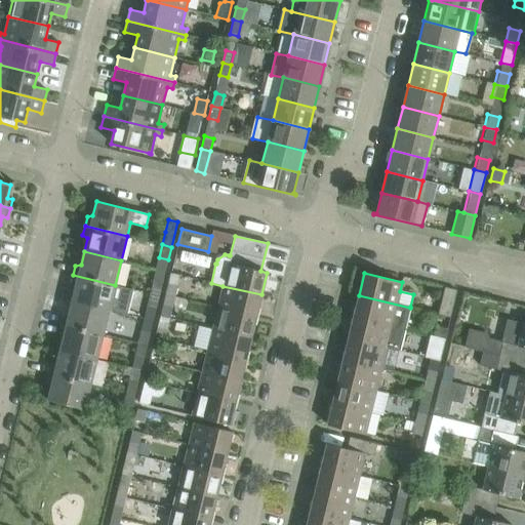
[(73,275),(70,284),(75,287),(72,300),(109,310),(127,314),(133,289),(115,285),(73,275)]
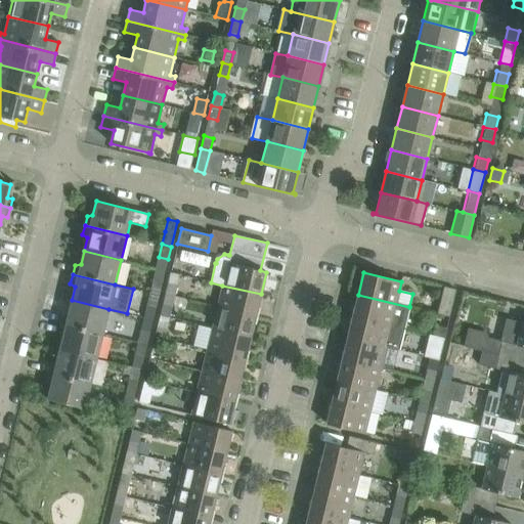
[(154,280),(149,294),(159,296),(162,282),(154,280)]
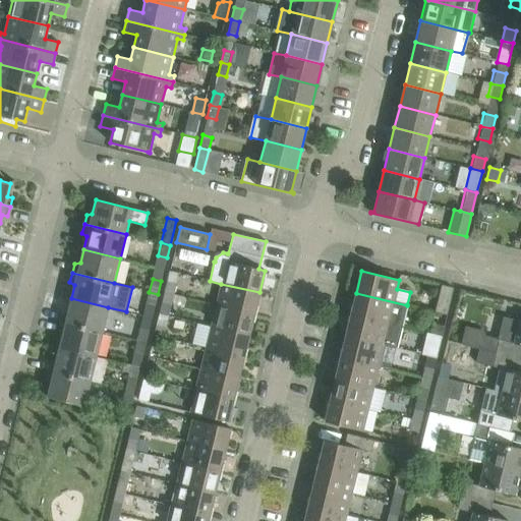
[(167,282),(164,292),(172,294),(175,284),(167,282)]
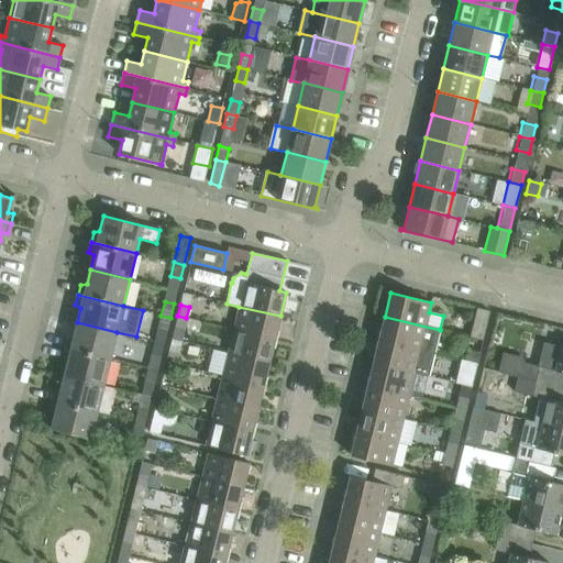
[(239,307),(233,329),(275,340),(280,316),(239,307)]
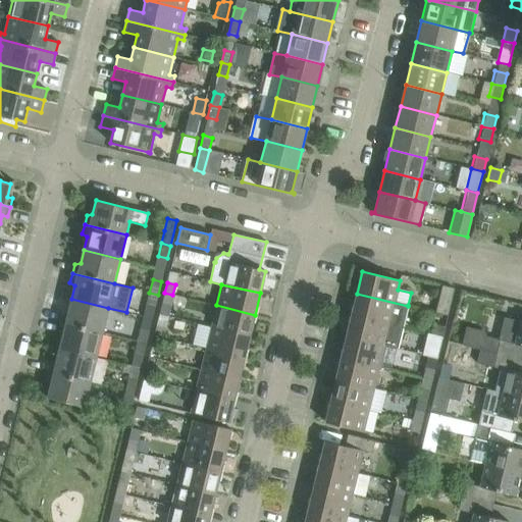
[(448,316),(455,289),(442,285),(435,313),(448,316)]
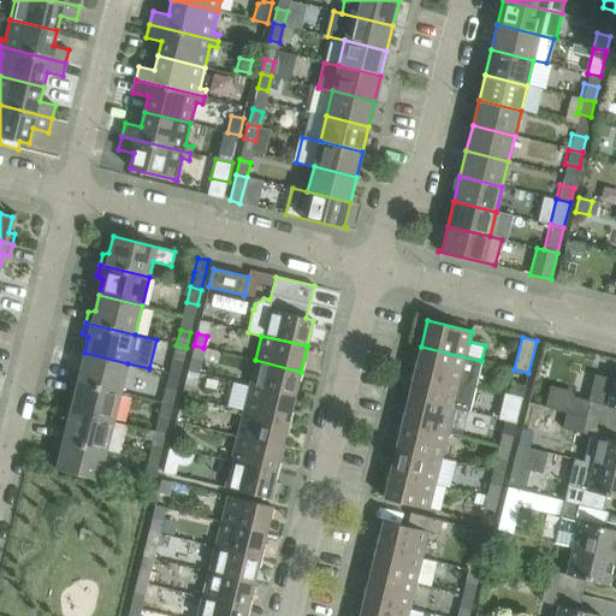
[(183,362),(187,348),(176,345),(172,360),(183,362)]
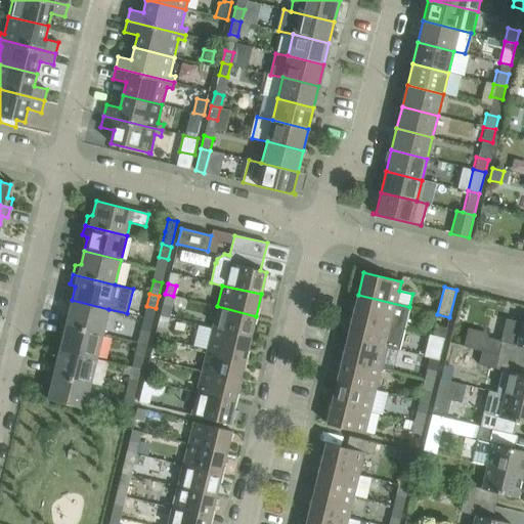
[(165,294),(163,304),(171,306),(173,296),(165,294)]
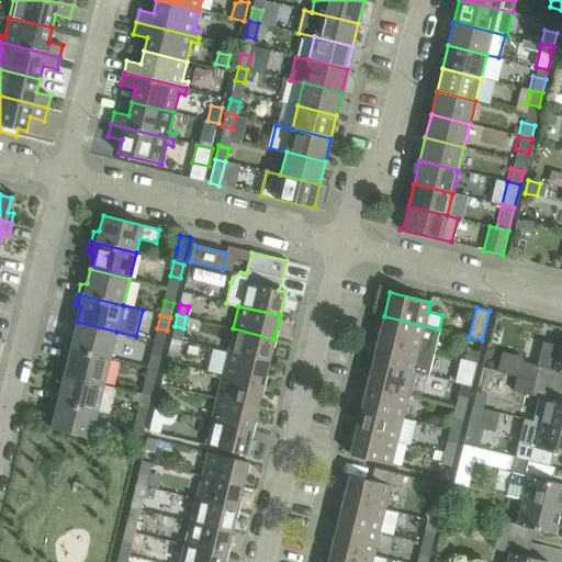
[(384,316),(379,339),(434,352),(439,329),(384,316)]
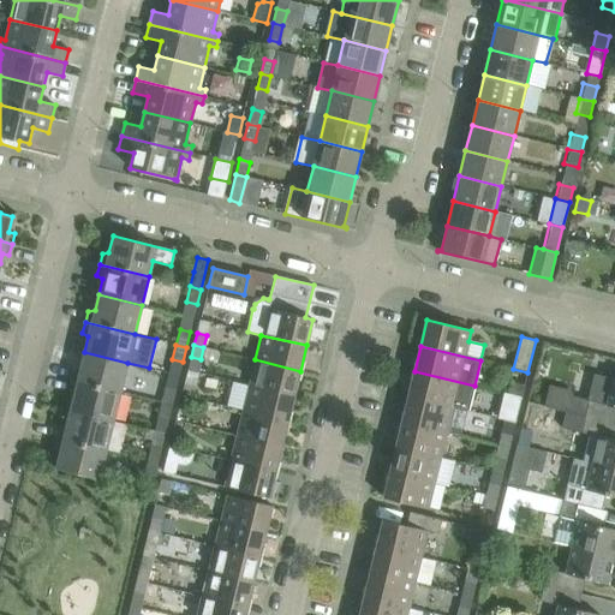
[(120,392),(127,363),(84,352),(81,368),(73,369),(71,380),(120,392)]
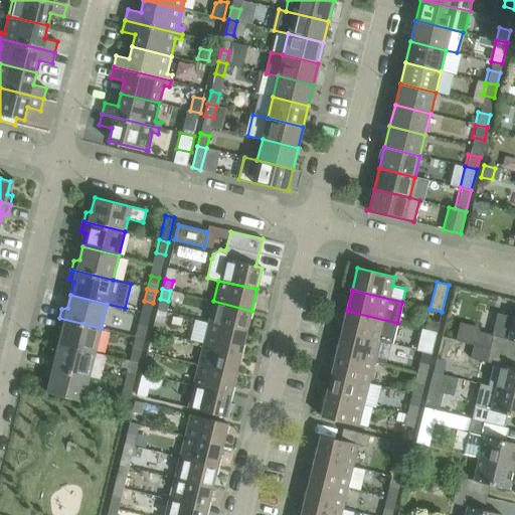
[(246,332),(251,311),(213,301),(208,322),(246,332)]
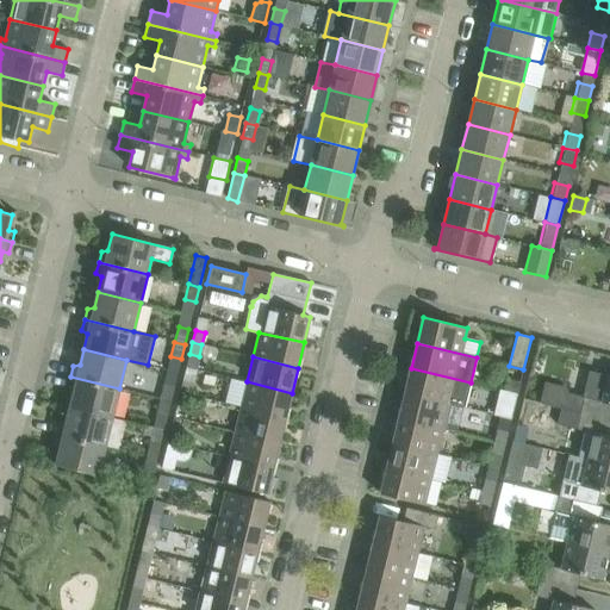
[(471,383),(411,368),(405,393),(449,404),(465,408),(471,383)]
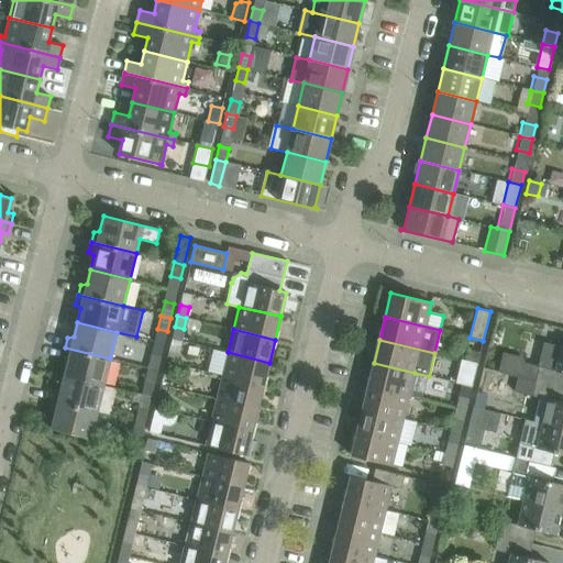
[(539,367),(562,373),(562,346),(544,342),(539,367)]
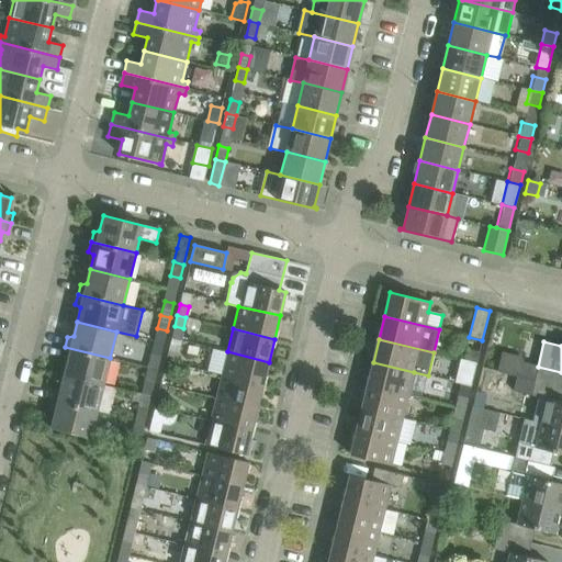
[(103,384),(110,358),(65,347),(63,357),(68,360),(64,374),(103,384)]
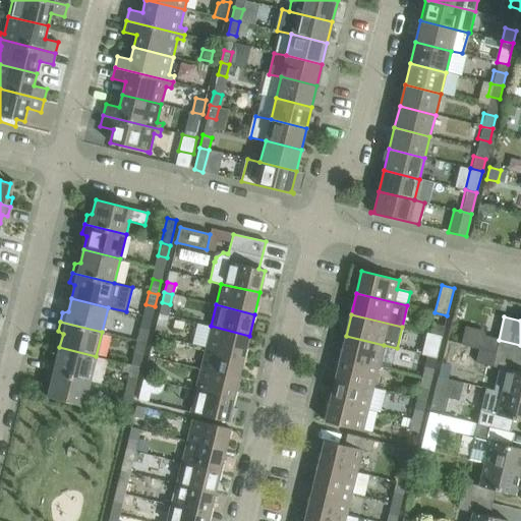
[(433,324),(431,334),(442,337),(444,326),(433,324)]
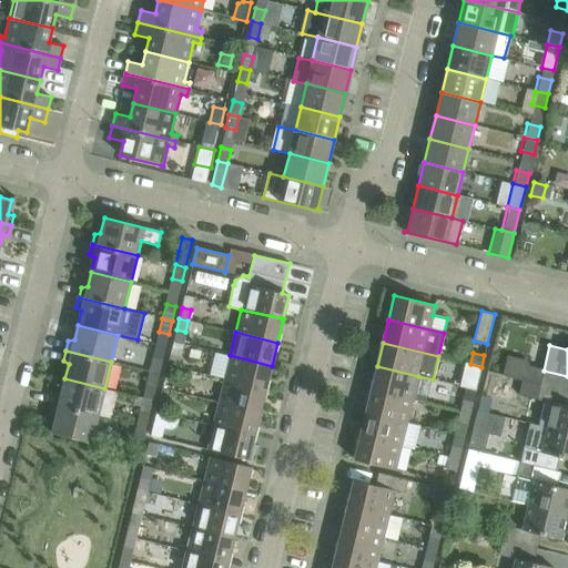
[(171,354),(168,365),(178,367),(180,356),(171,354)]
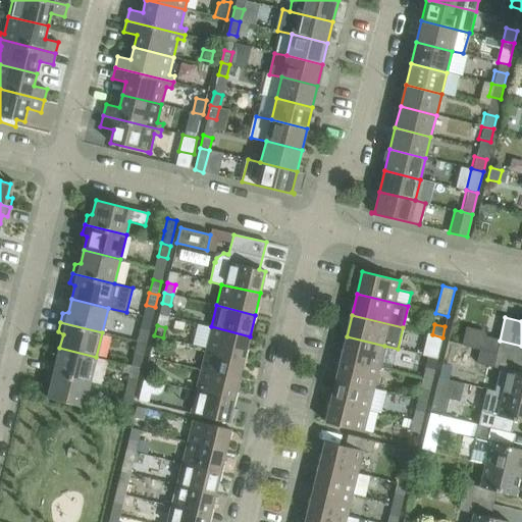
[(211,326),(206,348),(245,358),(250,336),(211,326)]
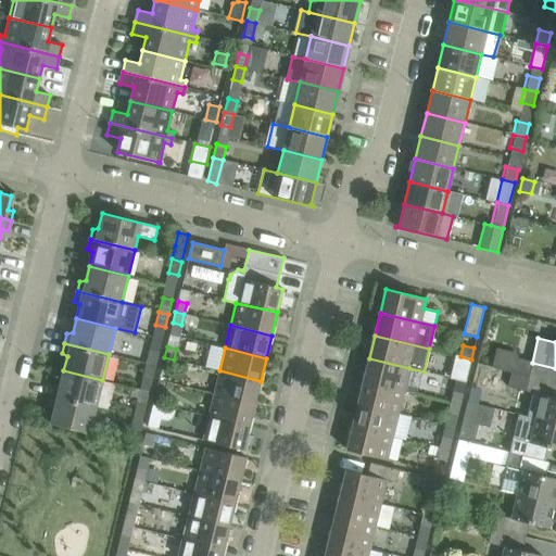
[(150,350),(147,364),(155,366),(159,352),(150,350)]
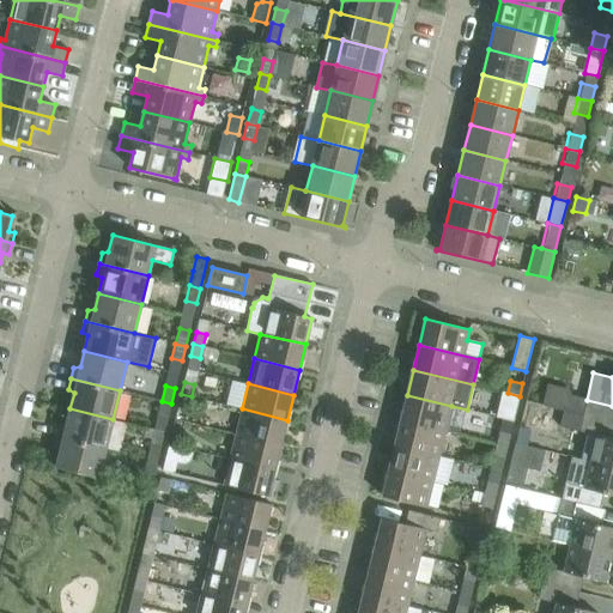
[(502,392),(496,417),(502,418),(514,422),(520,396),(508,393),(502,392)]
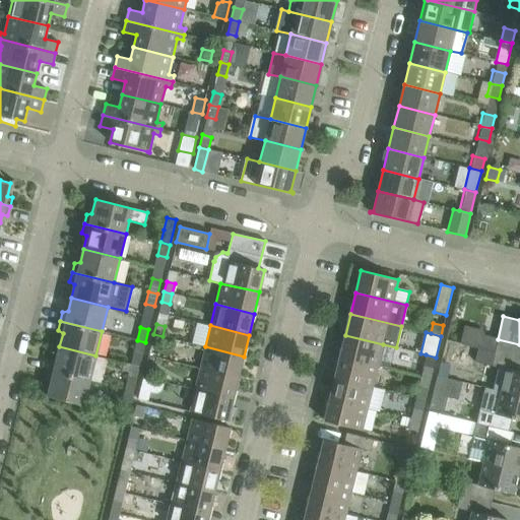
[(448,332),(446,340),(460,343),(462,336),(448,332)]
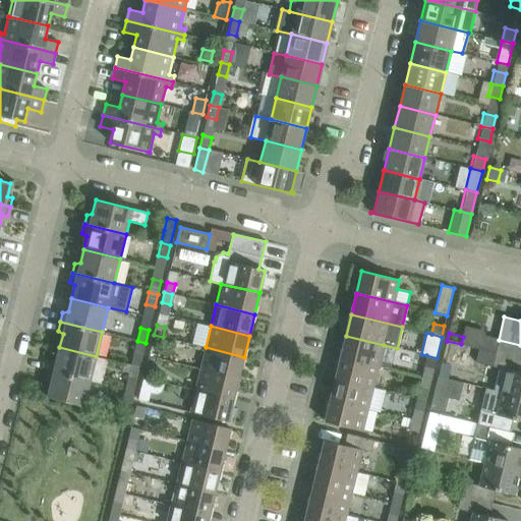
[(160,347),(163,337),(154,335),(152,345),(160,347)]
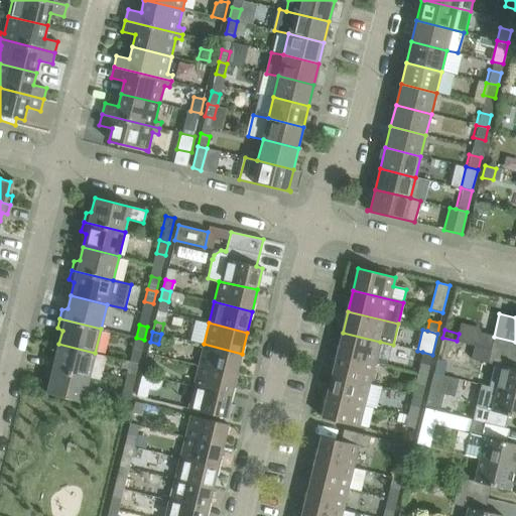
[(343,333),(337,354),(375,363),(380,342),(343,333)]
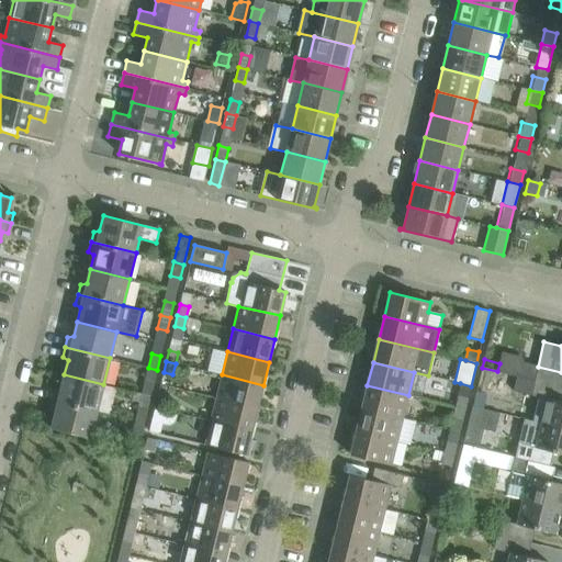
[(561,372),(538,367),(535,381),(561,386),(561,372)]
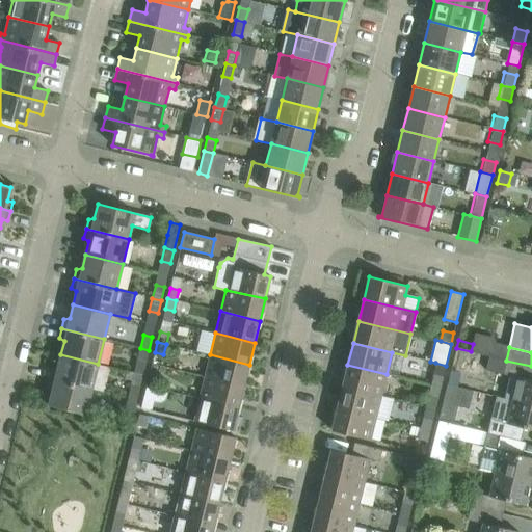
[(142,375),(149,350),(140,348),(137,361),(134,373),(142,375)]
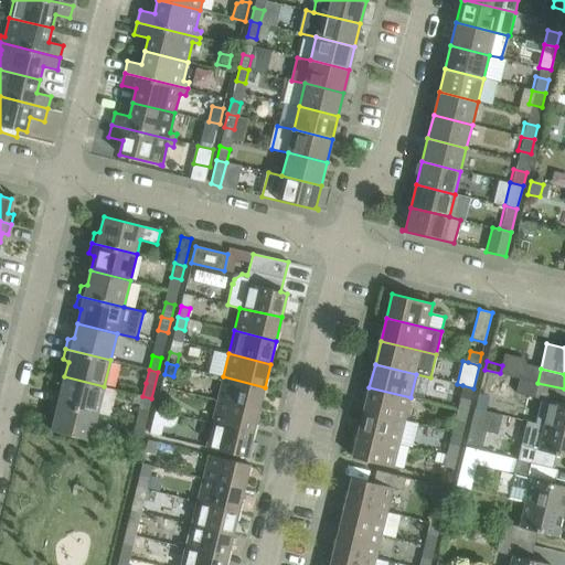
[(54,392),(52,402),(98,413),(104,386),(64,376),(61,392),(54,392)]
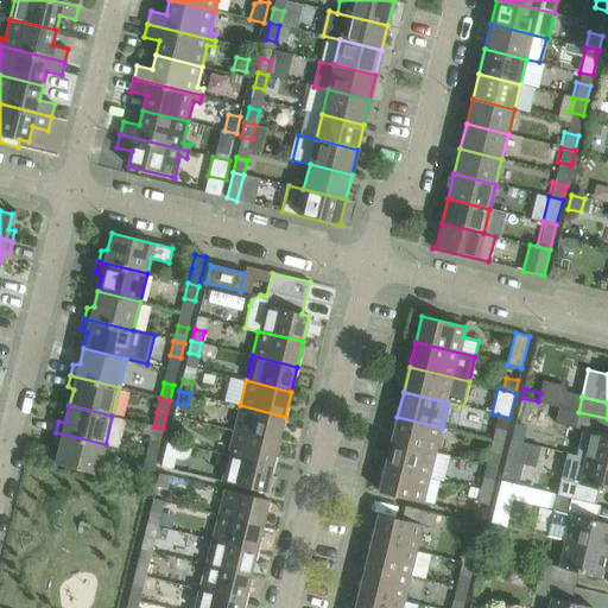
[(278,441),(285,417),(240,405),(234,430),(278,441)]
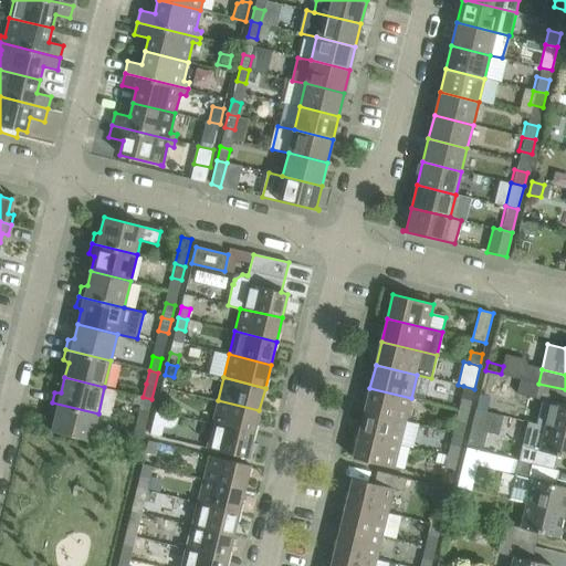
[(521,379),(516,394),(544,400),(537,425),(565,431),(565,389),(538,384),(521,379)]
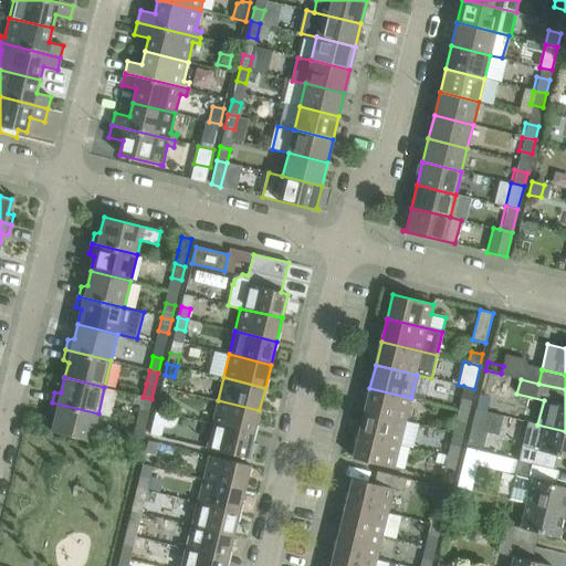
[(463,386),(458,409),(469,412),(474,389),(463,386)]
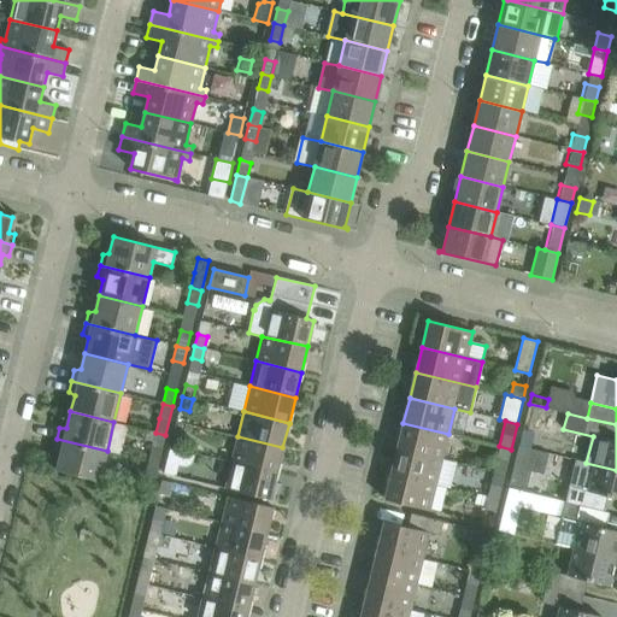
[(442,459),(448,434),(403,423),(397,448),(442,459)]
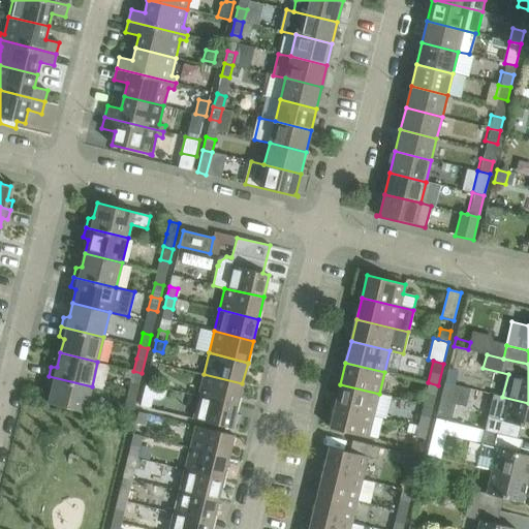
[(146,383),(154,385),(157,375),(148,373),(146,383)]
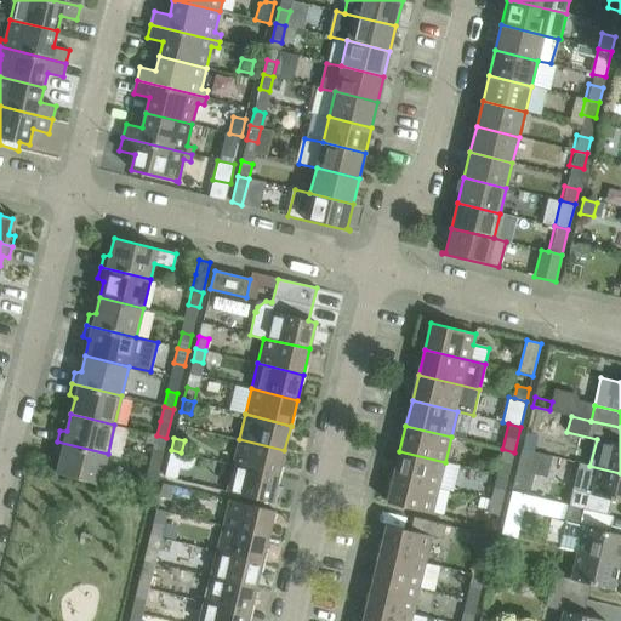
[(239,439),(233,465),(278,476),(284,450),(239,439)]
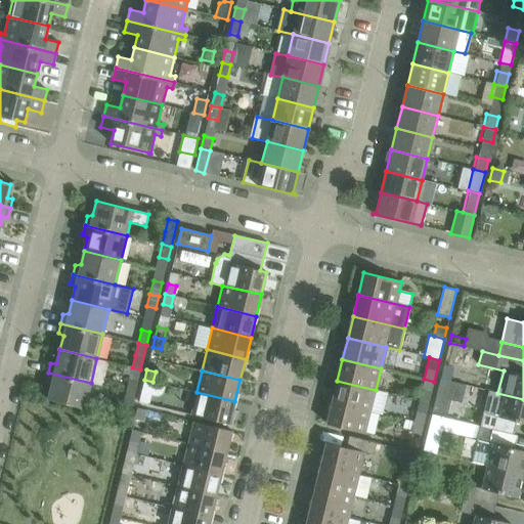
[(84,408),(91,383),(48,373),(46,382),(51,385),(47,399),(84,408)]
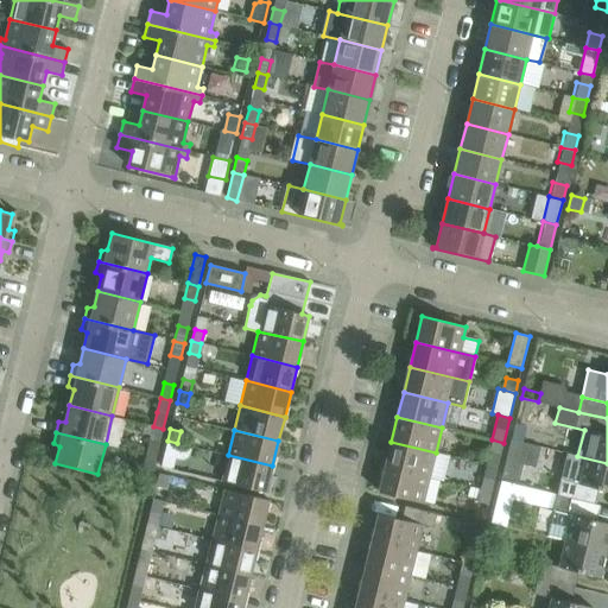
[(150,439),(146,455),(156,457),(159,442),(150,439)]
